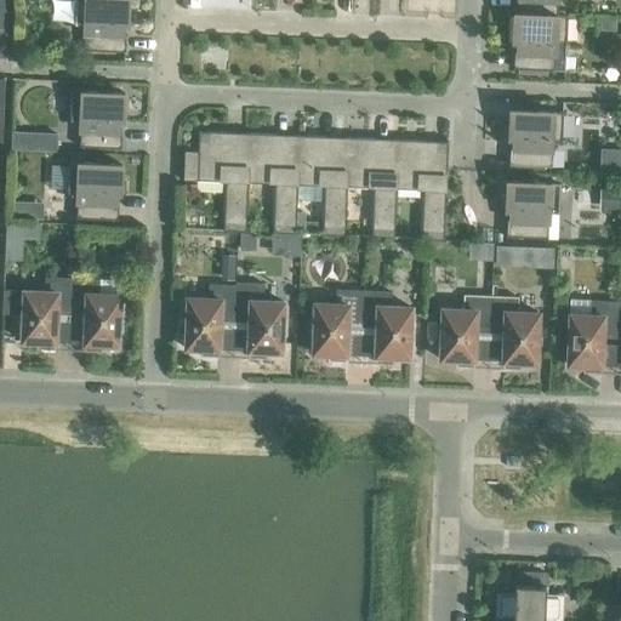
[(74,0),(74,26),(84,26),(83,51),(121,52),(123,27),(126,27),(127,0),(74,0)]
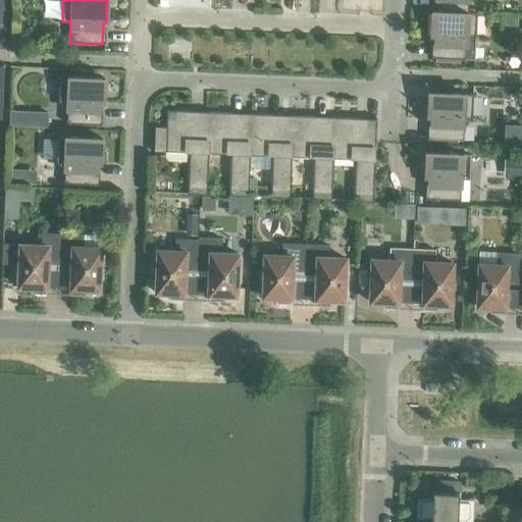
[(435,0),(435,11),(435,12),(468,14),(468,13),(468,0),(435,0)]
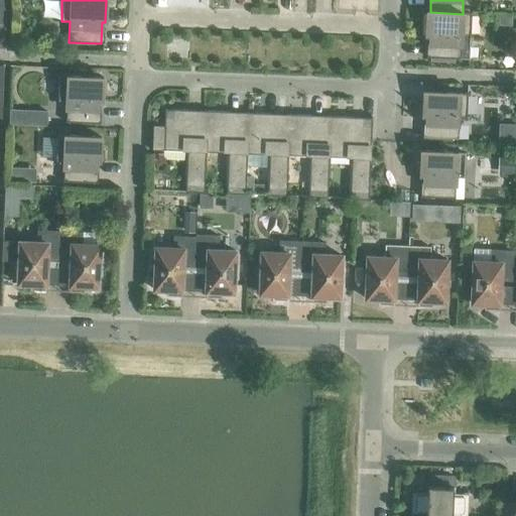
[(430,12),(430,11),(426,11),(425,36),(429,36),(428,56),(426,55),(425,57),(461,59),(462,37),(470,38),(471,13),(463,13),(463,14),(430,12)]
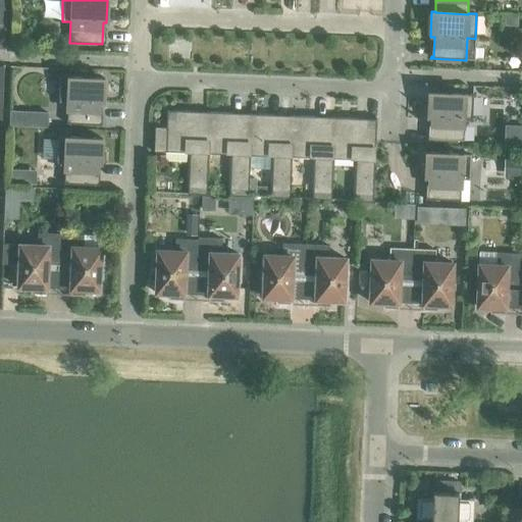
[(505,16),(505,25),(517,25),(517,16),(505,16)]
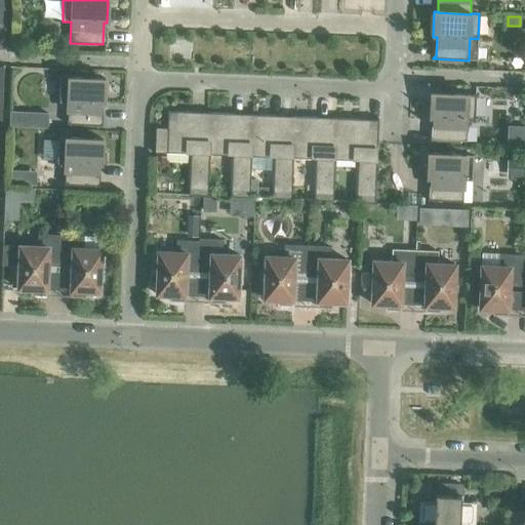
[(66,125),(98,126),(99,105),(104,105),(105,79),(61,77),(58,103),(67,103),(66,125)]
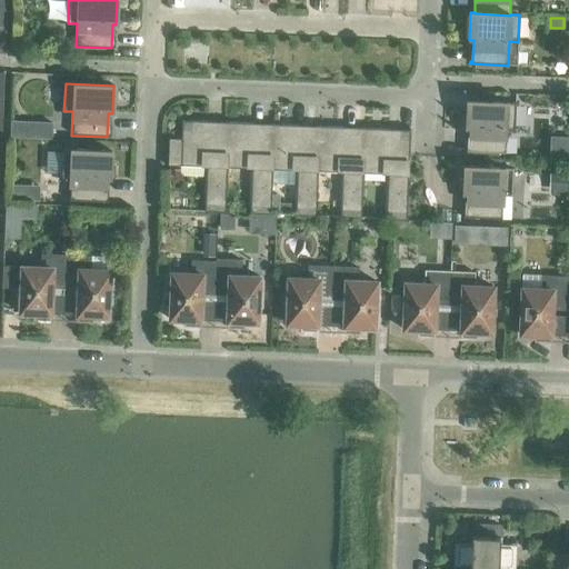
[(466,150),(466,152),(503,153),(505,130),(513,130),(515,103),(467,101),(466,129),(470,129),(469,150),(466,150)]
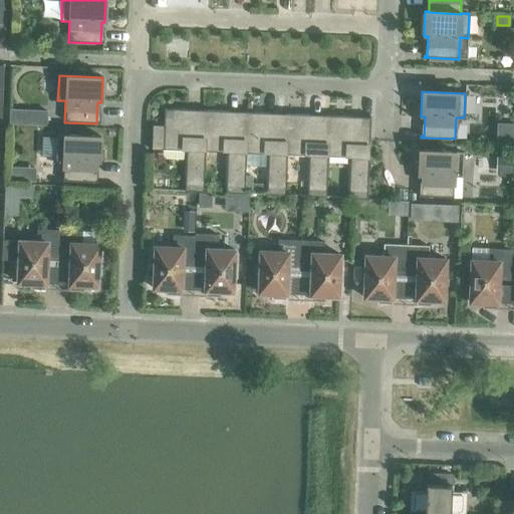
[(202,192),(204,152),(206,109),(205,109),(205,110),(202,110),(202,115),(186,115),(187,109),(166,109),(166,108),(164,108),(163,129),(154,127),(152,150),(187,151),(185,192),(202,192)]
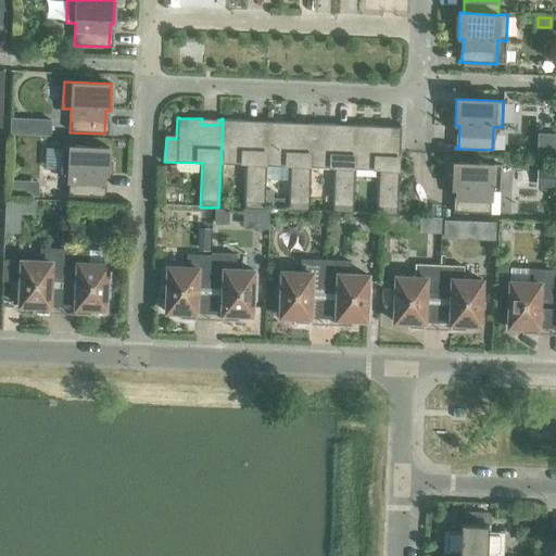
[(10,118),(10,135),(27,135),(27,119),(10,118)]
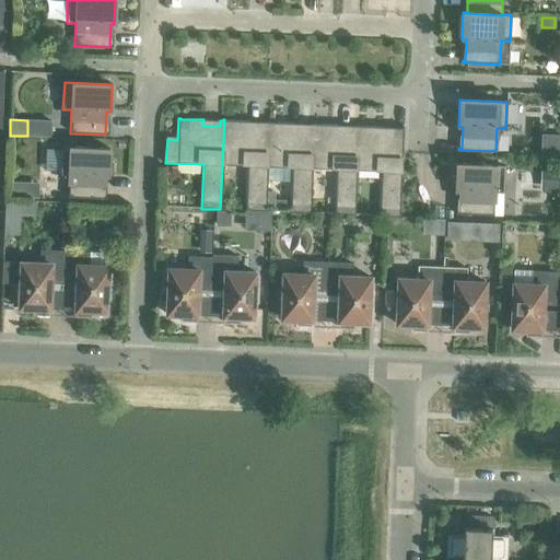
[(265,211),(267,167),(269,121),(268,121),(268,123),(265,123),(265,128),(247,127),(248,121),(225,120),(224,119),(222,165),(246,166),(244,210),(265,211)]
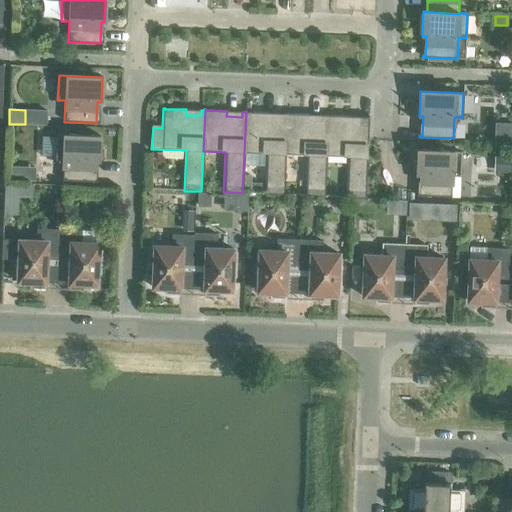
[(283,195),(284,155),(286,113),(285,113),(285,114),(283,114),(283,118),(267,118),(267,113),(246,112),(246,111),(244,153),(266,154),(264,194),(283,195)]
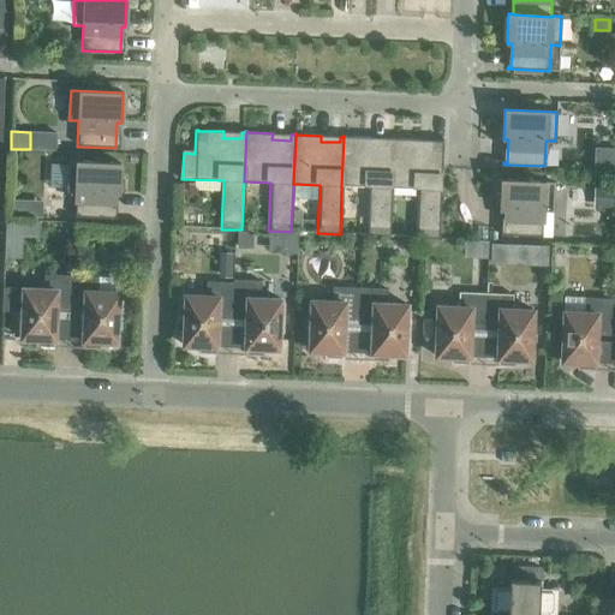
[(388,237),(390,187),(393,138),(392,138),(389,138),(388,144),(370,144),(370,138),(345,137),(345,136),(344,136),(341,186),(368,187),(366,236),(388,237)]
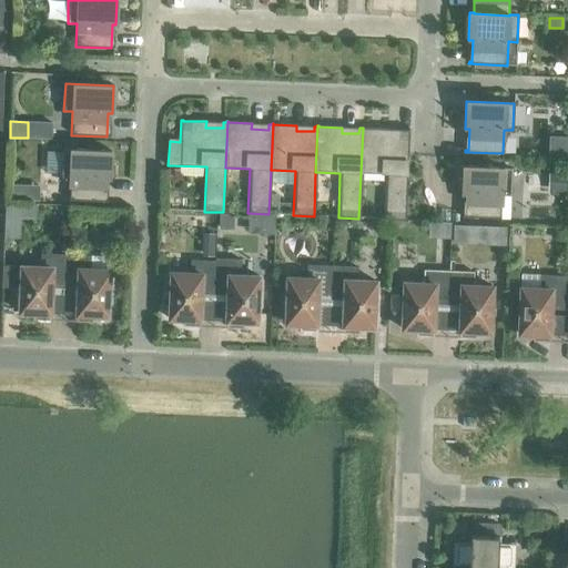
[(363,128),(361,173),(385,174),(383,219),(405,220),(409,129),(407,129),(407,130),(404,130),(404,135),(387,134),(387,129),(364,128),(363,128)]
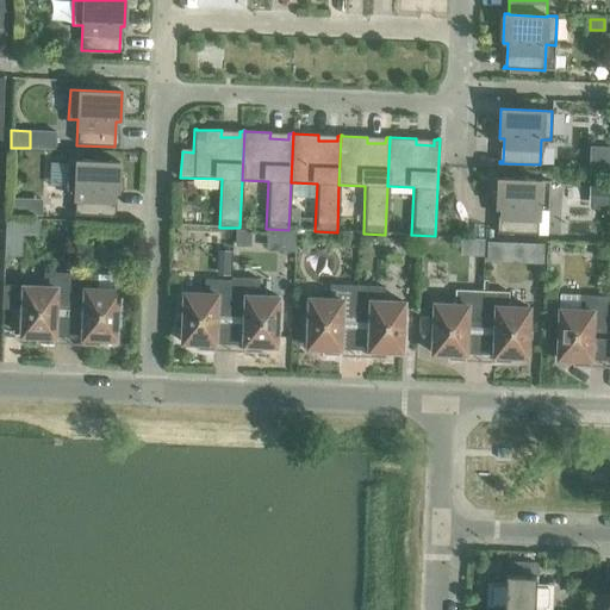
[(609,148),(590,148),(589,170),(609,170),(609,148)]
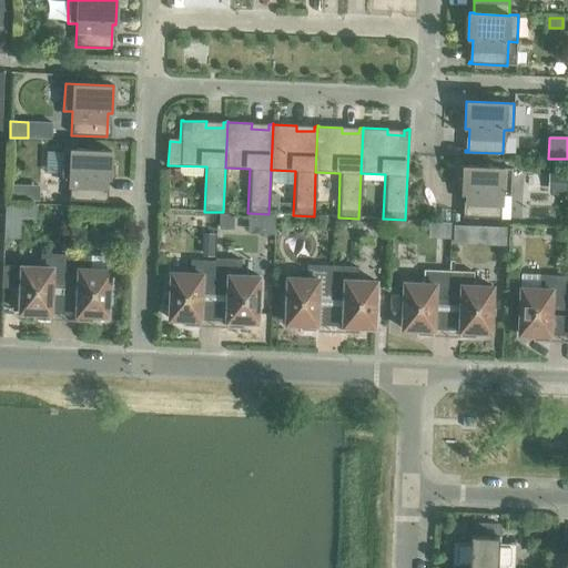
[(69,201),(104,202),(105,178),(113,179),(114,164),(110,164),(111,151),(62,149),(61,176),(70,176),(69,201)]
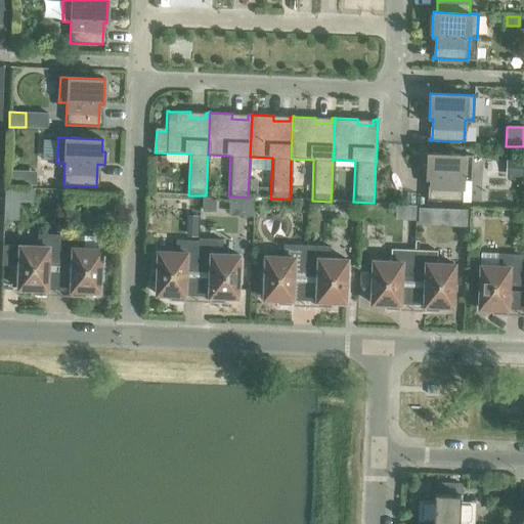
[(427,201),(462,202),(463,180),(471,180),(472,156),(427,154),(427,166),(423,165),(423,178),(430,179),(429,199),(427,199),(427,201)]
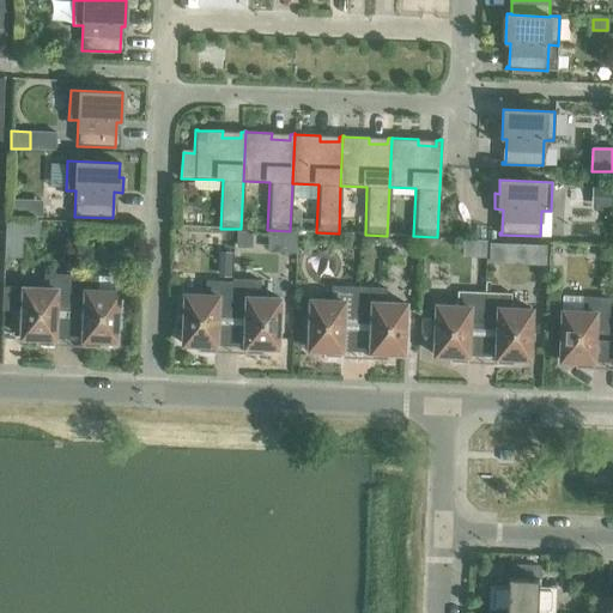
[(595,187),(595,207),(612,207),(612,188),(595,187)]
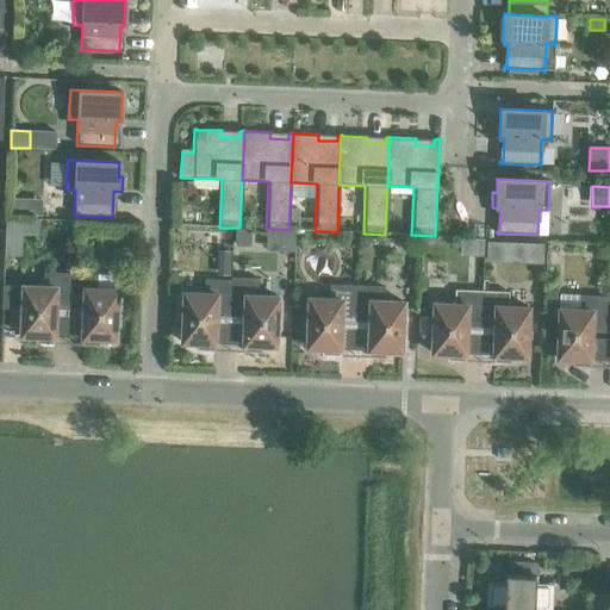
[(11,198),(11,215),(42,216),(42,199),(11,198)]
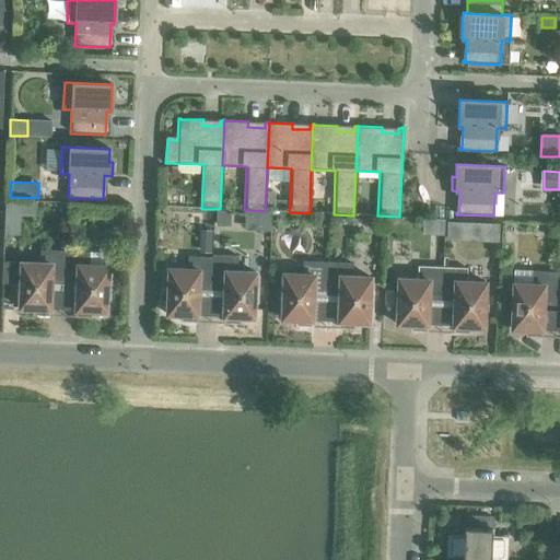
[(216,210),(216,225),(231,226),(231,210),(216,210)]
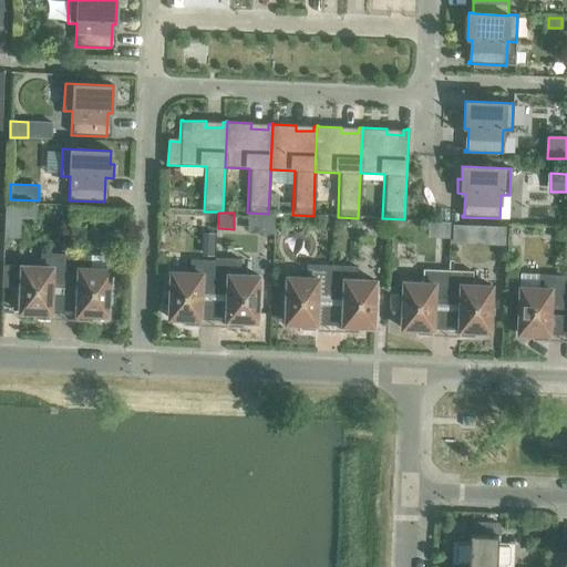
[(261,214),(261,233),(274,233),(274,215),(261,214)]
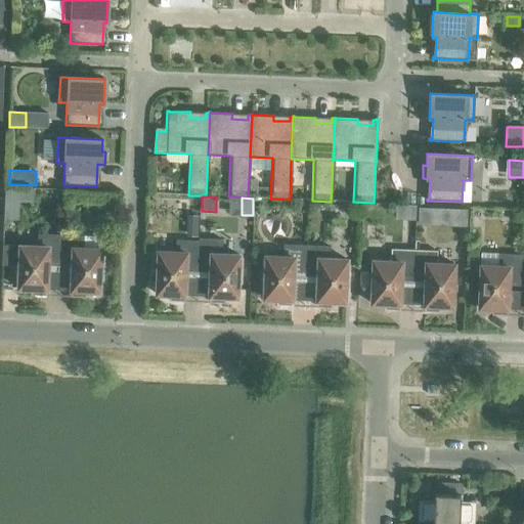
[(396,205),(396,219),(415,220),(416,206),(396,205)]
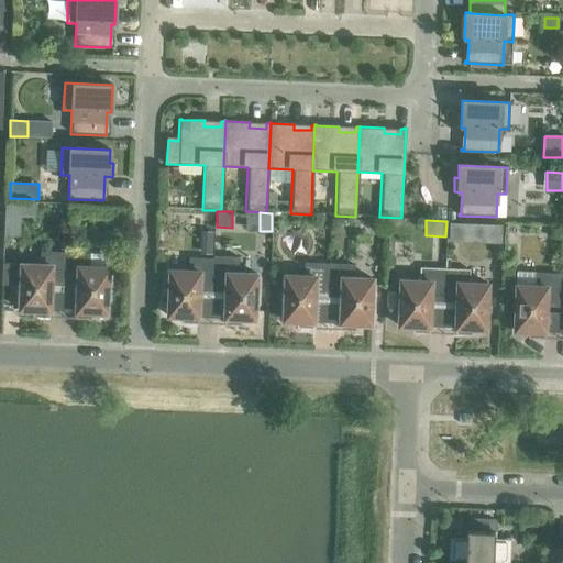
[(449,223),(449,241),(500,243),(501,224),(449,223)]
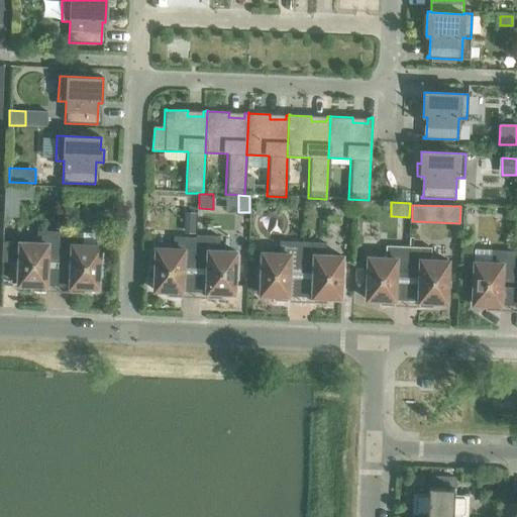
[(3,206),(3,216),(17,217),(18,207),(3,206)]
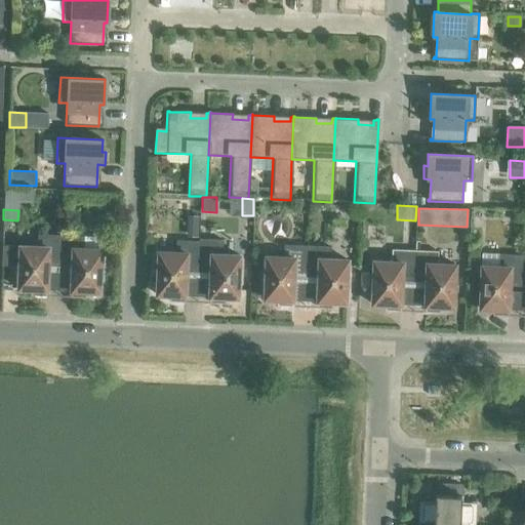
[(510,212),(510,223),(521,223),(521,212),(510,212)]
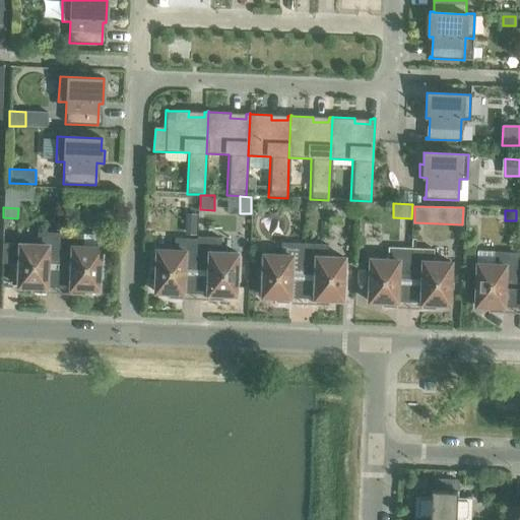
[(47,263),(59,264),(60,234),(38,233),(37,245),(19,244),(17,286),(29,286),(29,293),(46,294),(47,263)]
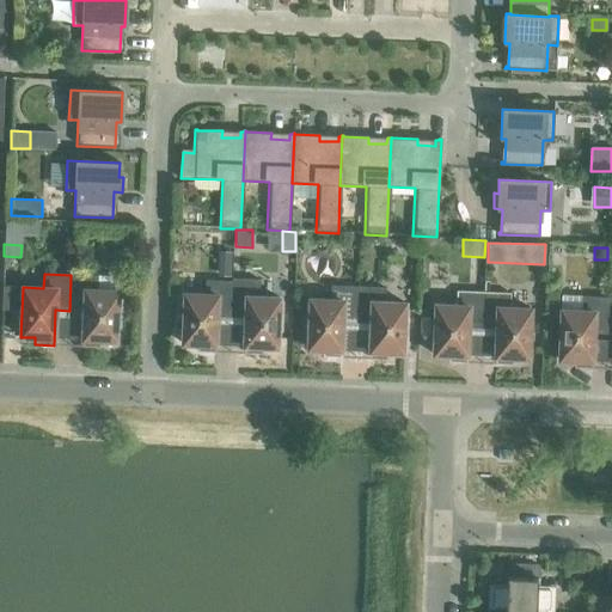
[(71,275),(69,311),(84,311),(81,347),(101,347),(101,341),(116,341),(117,292),(97,291),(97,276),(71,275)]
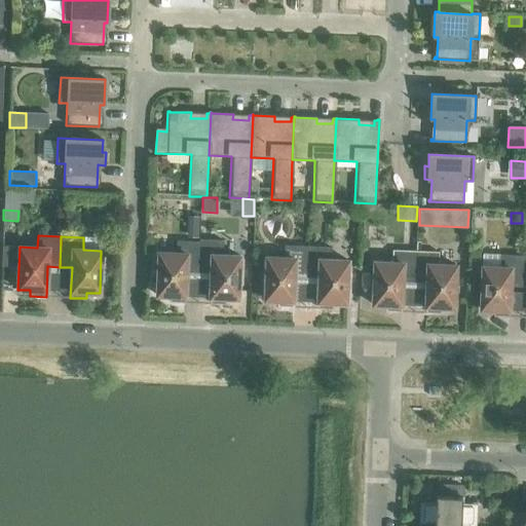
[(199,242),(198,273),(211,273),(209,303),(225,304),(225,298),(238,299),(239,256),(222,255),(222,240),(199,239),(199,242)]
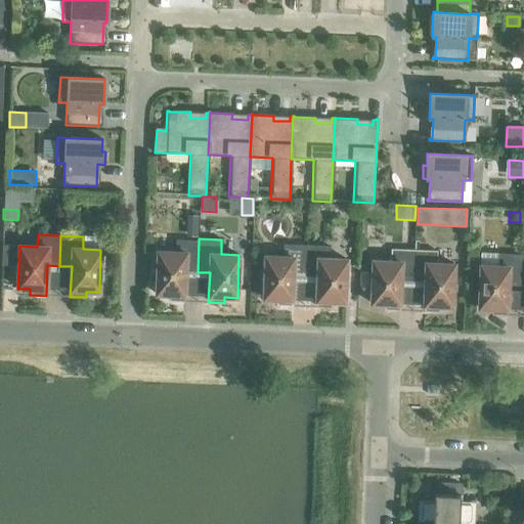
[(185,271),(198,272),(199,242),(176,241),(175,253),(158,252),(156,295),(168,295),(168,301),(184,301),(185,271)]
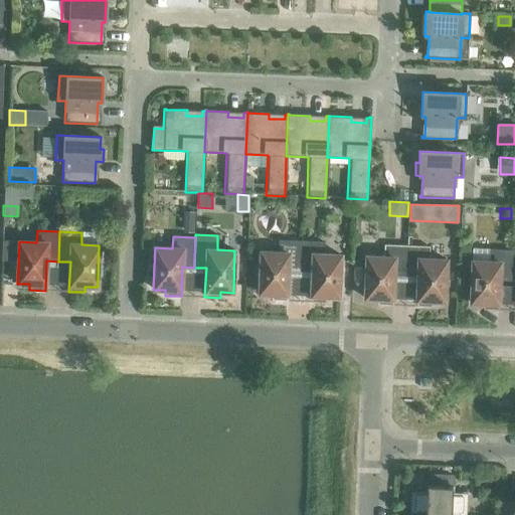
[(288,272),(300,272),(301,241),(279,240),(278,252),(261,252),(259,294),(271,295),(271,300),(287,301),(288,272)]
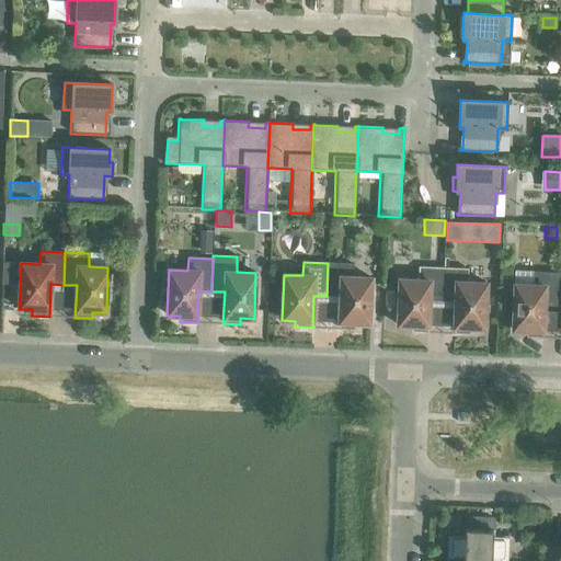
[(328,263),(327,296),(340,297),(338,329),(355,329),(355,323),(369,324),(371,278),(352,277),(353,264),(328,263)]
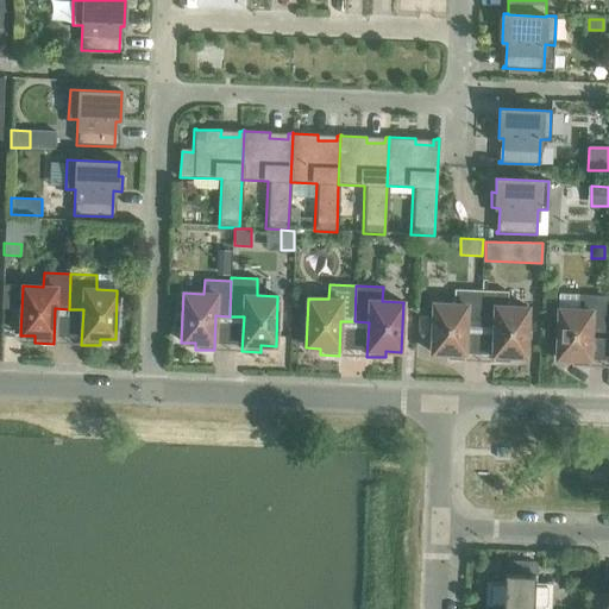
[(465,326),(479,327),(481,292),(454,290),(454,305),(433,303),(431,353),(446,353),(445,360),(464,360),(465,326)]
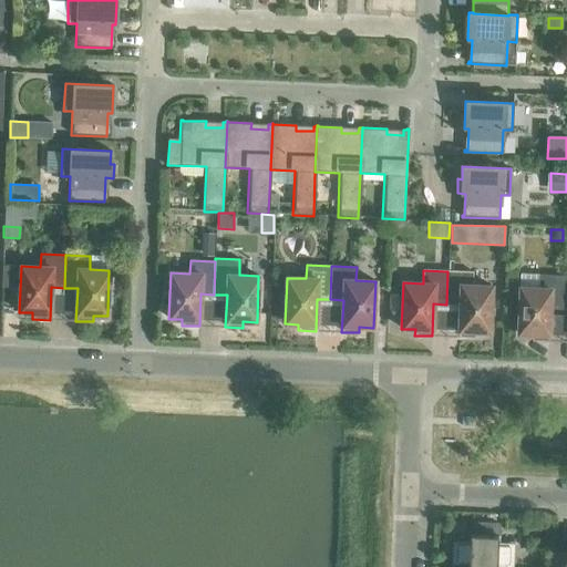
[(447,271),(446,305),(460,305),(457,337),(475,338),(475,331),(490,332),(492,287),(472,286),(473,272),(447,271)]
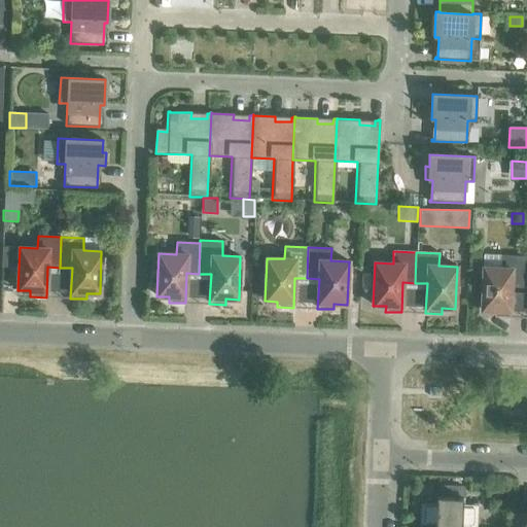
[(511,287),(523,287),(524,256),(501,255),(501,268),(483,268),(481,310),(494,311),(493,316),(510,317),(511,287)]
